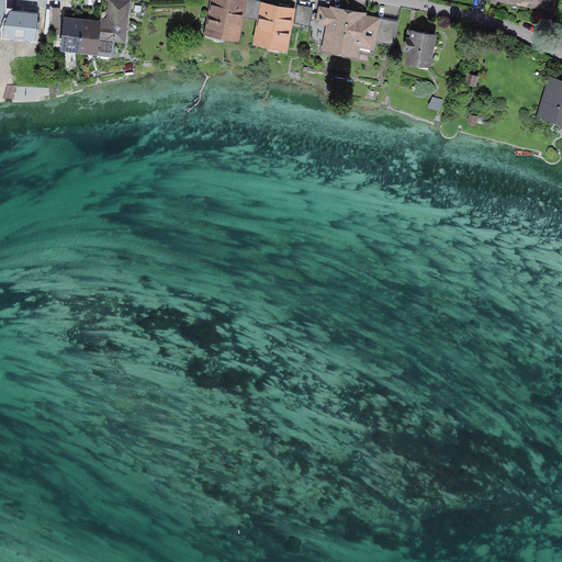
[(22,10),(22,0),(0,0),(0,41),(0,36),(40,37),(40,10),(22,10)]
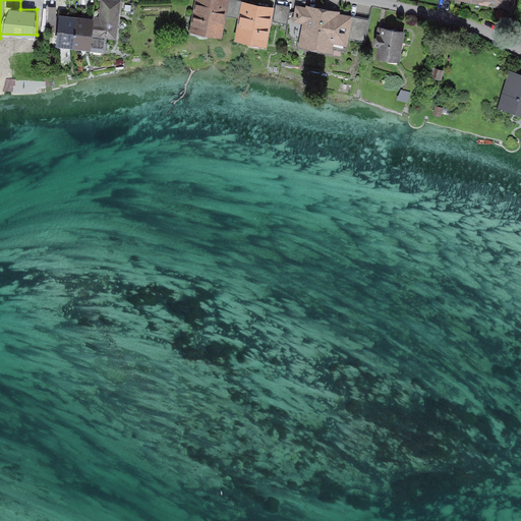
[(117,41),(121,1),(110,0),(101,0),(100,17),(91,16),(91,19),(95,19),(92,48),(104,50),(105,40),(117,41)]
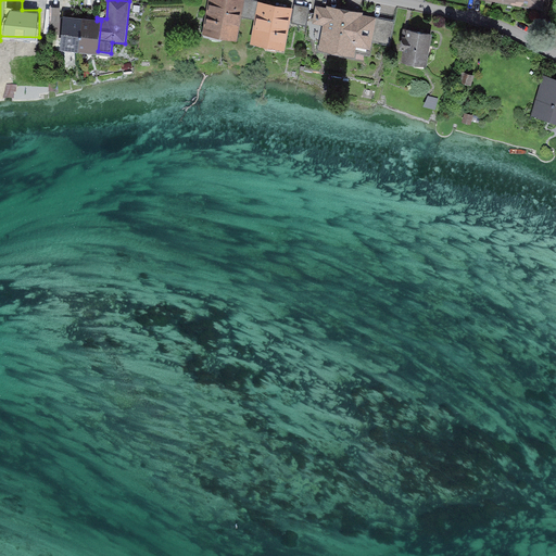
[(212,0),(206,35),(237,41),(241,17),(244,0),(212,0)]
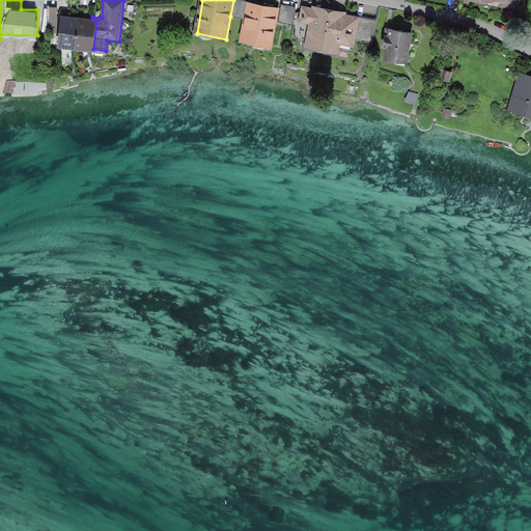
[(244,19),(247,2),(236,0),(233,0),(230,17),(244,19)]
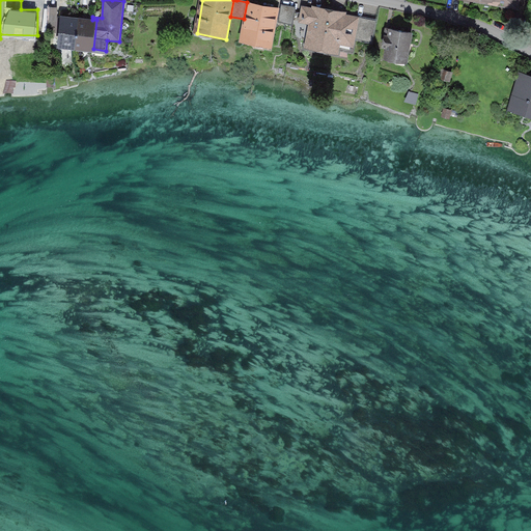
[(458,0),(521,10),(523,0),(458,0)]
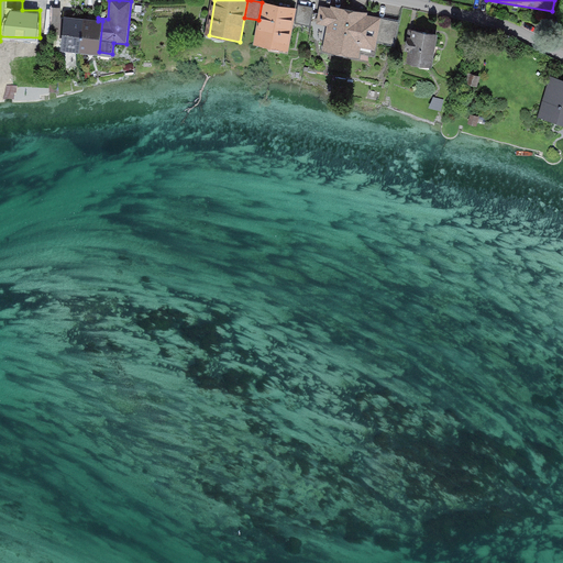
[(258,20),(254,44),(288,52),(297,9),(262,2),(258,20)]
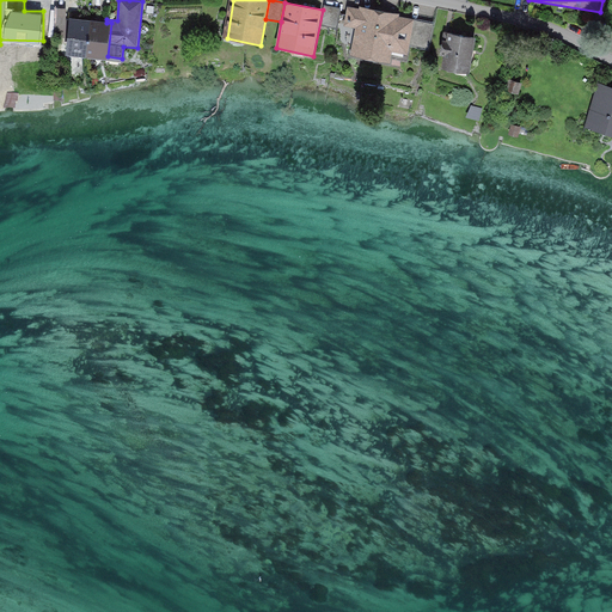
[(342,8),(325,6),(320,26),(338,30),(342,8)]
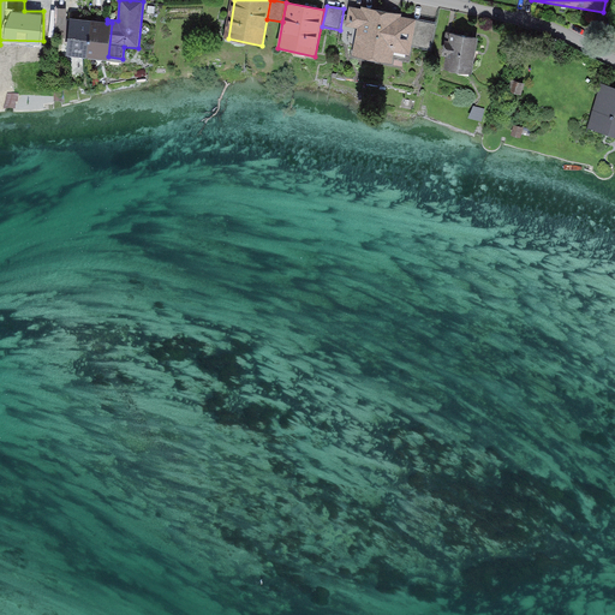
[(410,57),(411,46),(416,19),(401,17),(401,15),(362,7),(360,10),(350,7),(346,27),(357,29),(352,58),(392,65),(394,53),(410,57)]
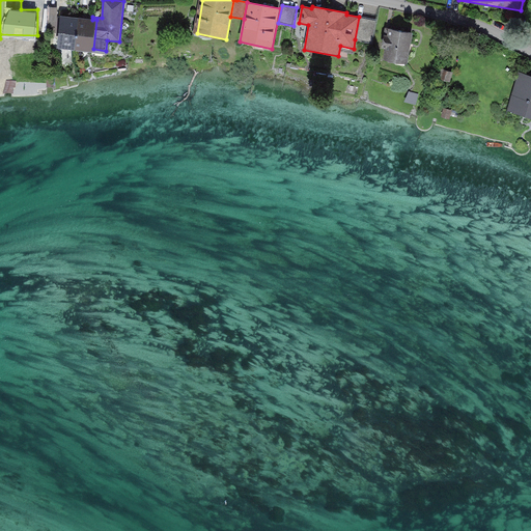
[(58,7),(49,7),(48,34),(58,34),(58,7)]
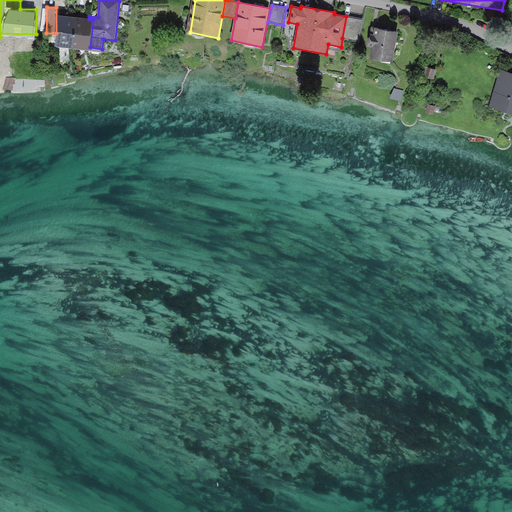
[(73,49),(77,18),(59,16),(56,47),(73,49)]
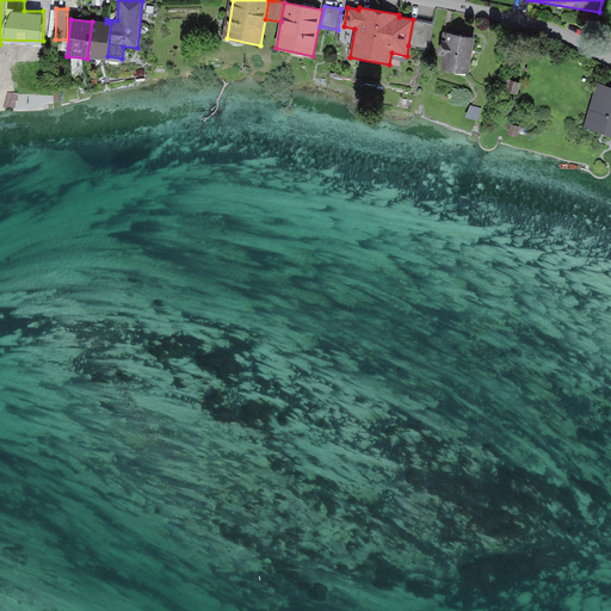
[(433,23),(413,19),(408,45),(429,49),(433,23)]
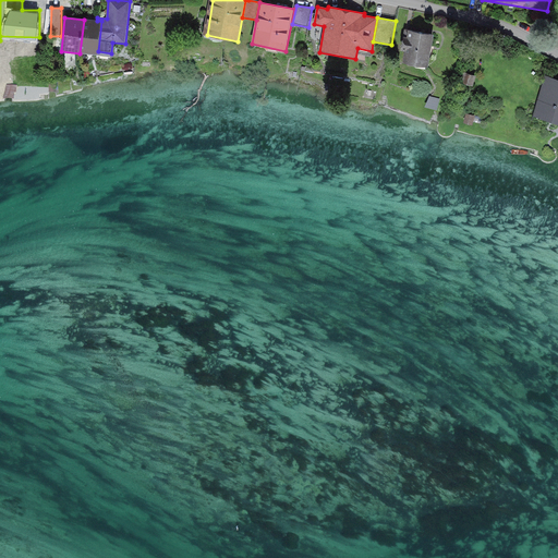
[(98,51),(101,21),(97,21),(84,20),(80,53),(97,55),(98,51)]
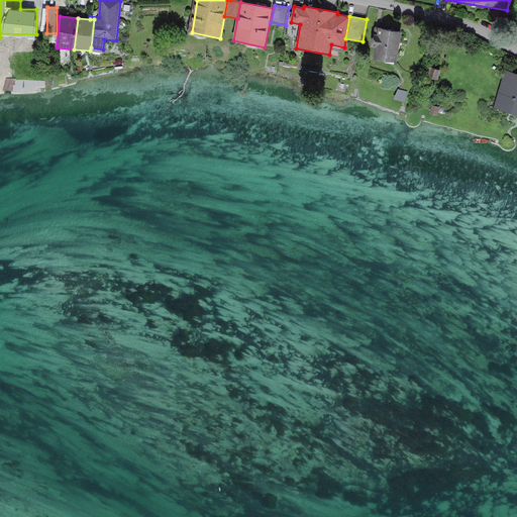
[(375,48),(373,59),(397,63),(402,32),(379,28),(377,35),(374,34),(372,48),(375,48)]
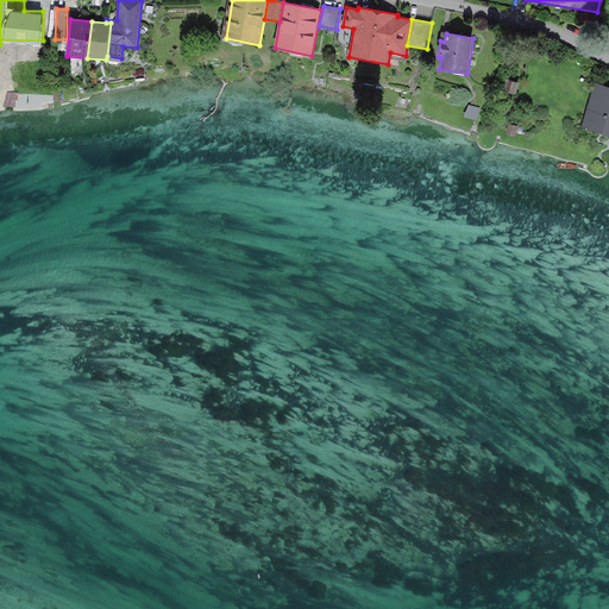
[(608,88),(595,85),(583,127),(608,135),(608,88)]
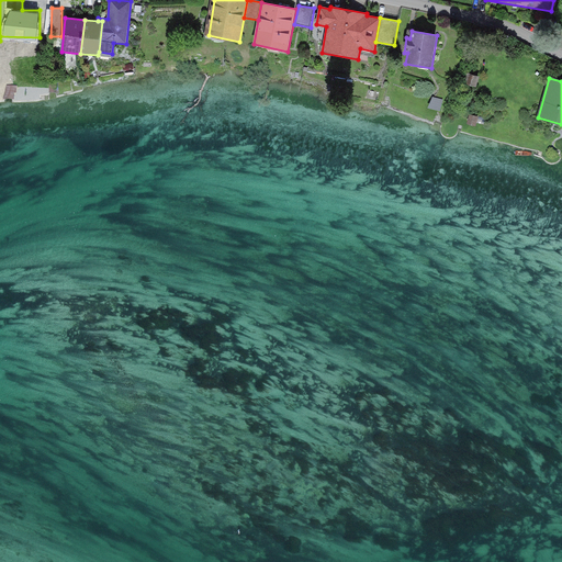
All buildings are outlined.
